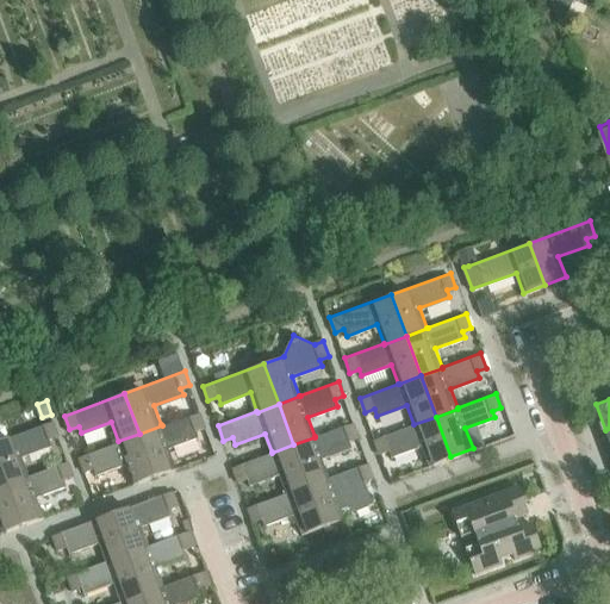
[(162,425),(139,434),(155,474),(176,467),(169,446),(198,435),(195,428),(205,425),(199,411),(161,424),(162,425)]
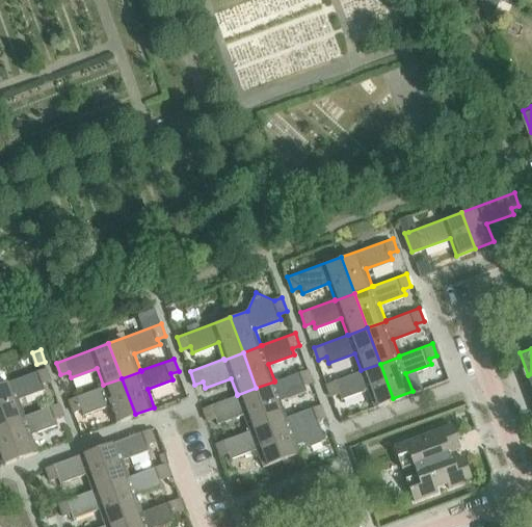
[(361,370),(326,383),(331,395),(339,392),(341,398),(368,388),(374,405),(393,398),(380,364),(361,370)]
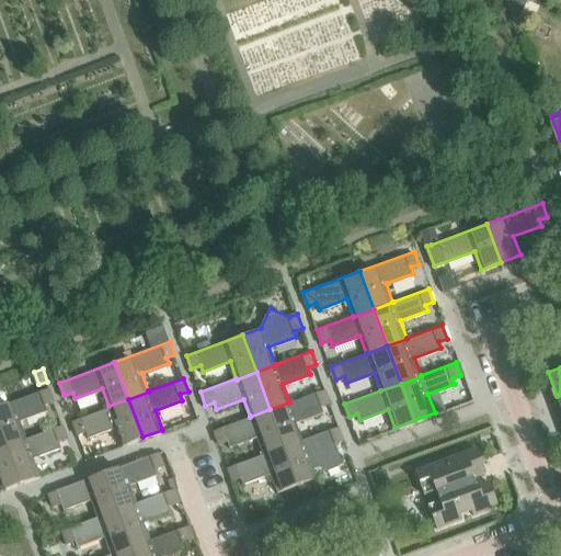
[(48,386),(0,404),(0,424),(7,444),(26,437),(20,419),(47,408),(45,403),(54,399),(48,386)]
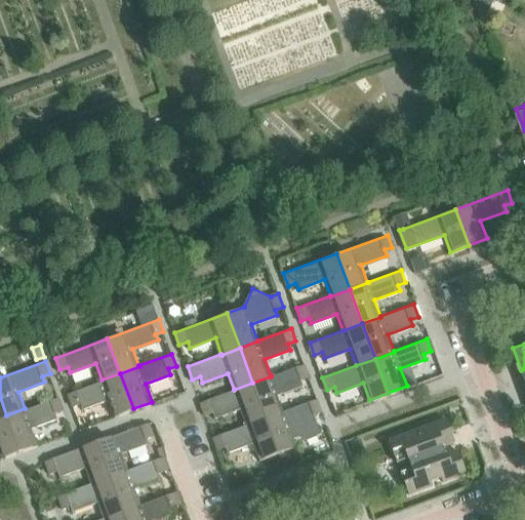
[(271,376),(252,383),(266,417),(284,410),(283,409),(277,394),(303,384),(300,378),(309,375),(304,363),(271,375),(271,376)]
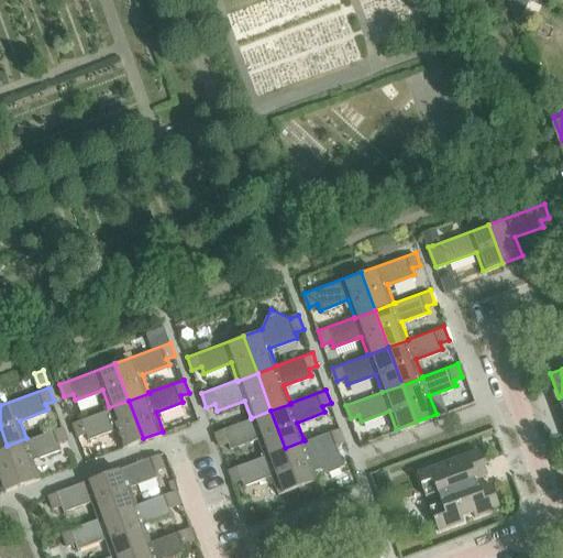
[(109,407),(73,420),(78,434),(86,430),(88,437),(117,426),(123,446),(143,438),(129,401),(109,407)]
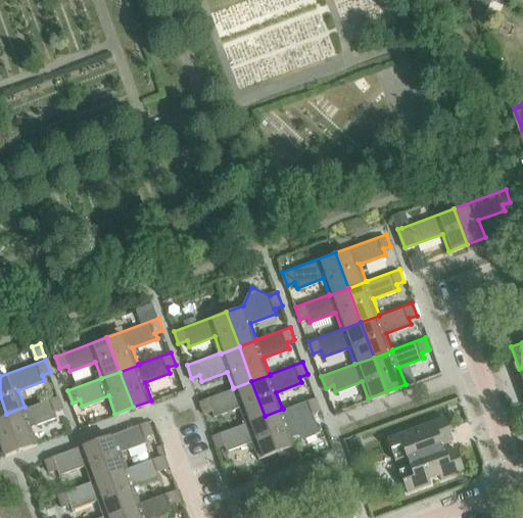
[(233,388),(233,387),(200,399),(204,413),(212,410),(215,415),(240,406),(246,422),(265,416),(251,381),(233,388)]
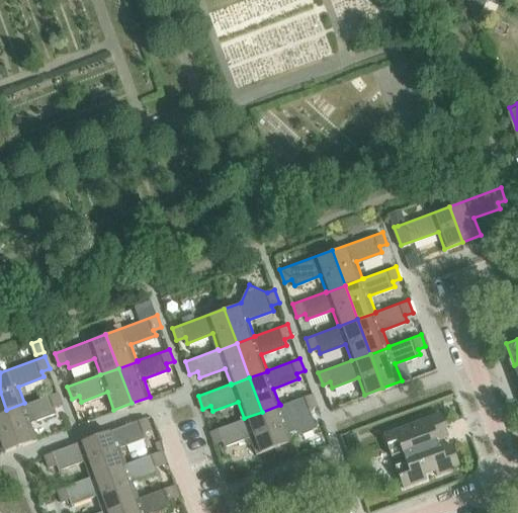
[(24,403),(6,410),(19,444),(37,438),(31,420),(57,411),(55,405),(62,403),(58,390),(24,403)]
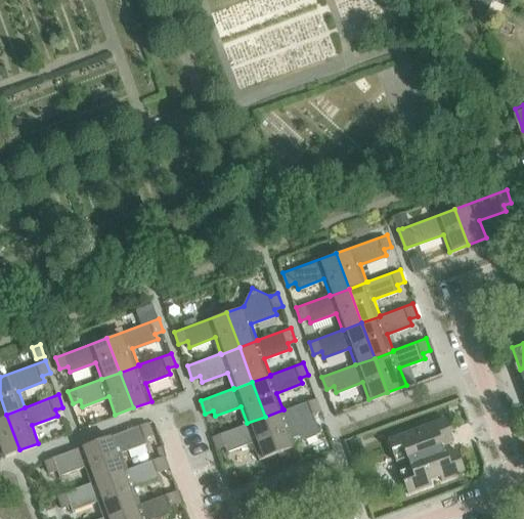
[(284,409),(265,417),(277,451),(296,444),(293,435),(299,432),(306,436),(320,431),(313,412),(320,408),(316,396),(282,408),(284,409)]
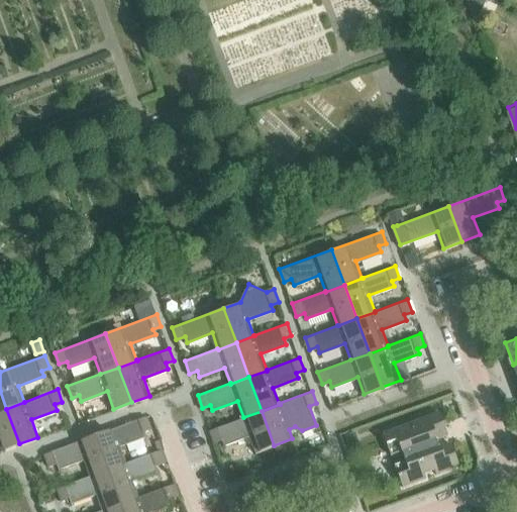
[(19,443),(6,409),(0,411),(0,447),(1,450),(19,443)]
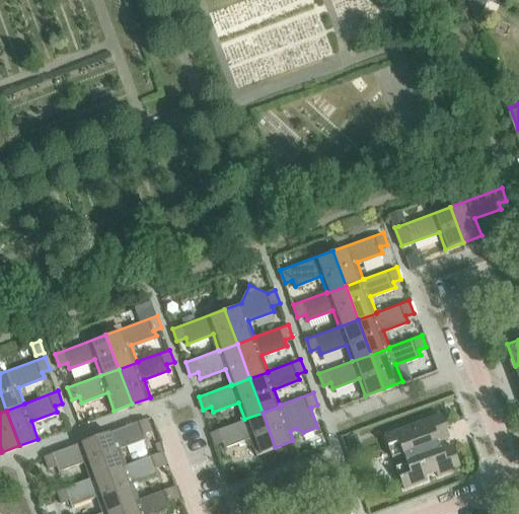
[(275,447),(263,413),(244,419),(211,431),(215,443),(223,440),(225,446),(250,437),(256,454),(275,447)]
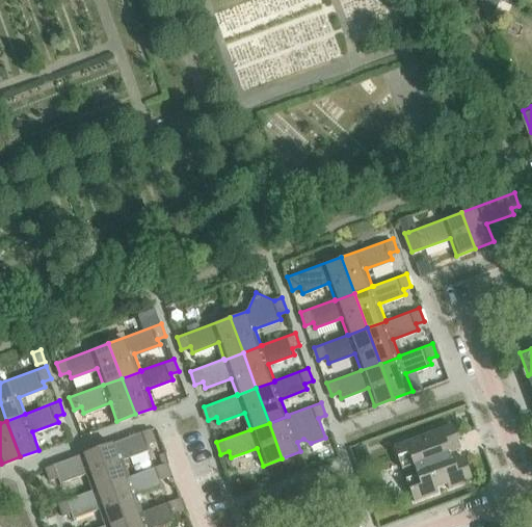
[(452,423),(394,444),(402,467),(414,463),(418,472),(406,476),(415,499),(439,490),(436,485),(447,482),(449,486),(473,477),(464,455),(452,459),(449,450),(461,445),(452,423)]
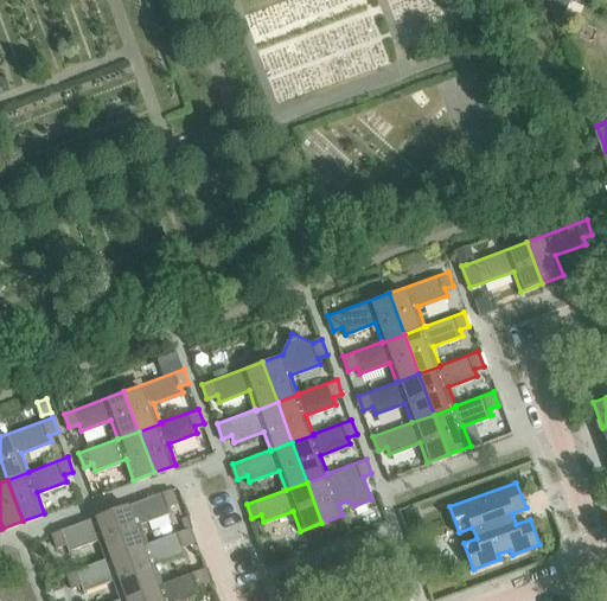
[(172,487),(113,509),(127,550),(148,542),(148,541),(141,522),(170,511),(167,505),(177,502),(172,487)]
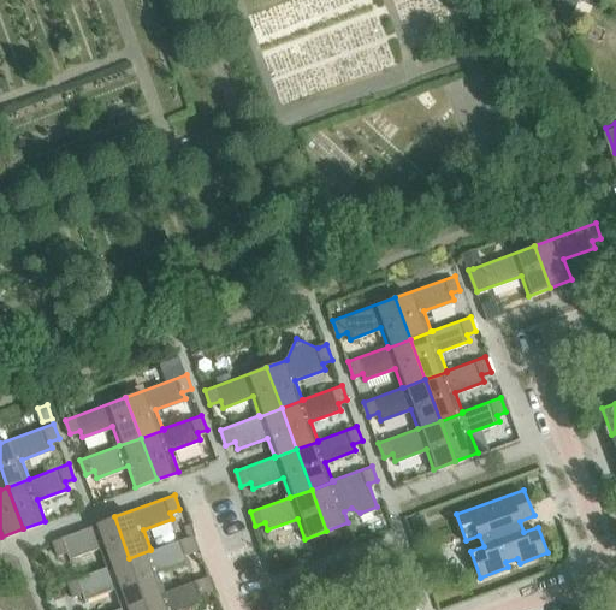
[(107,566),(129,558),(114,516),(53,539),(59,554),(67,551),(70,557),(100,546),(107,564),(107,566)]
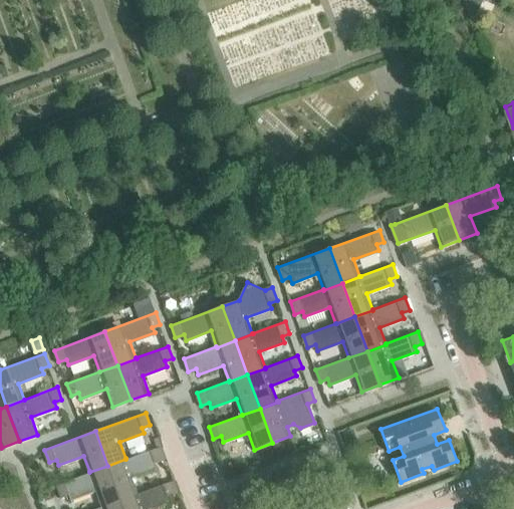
[(158,446),(125,458),(125,459),(107,466),(120,499),(139,493),(138,492),(132,476),(157,467),(155,461),(163,458),(158,446)]
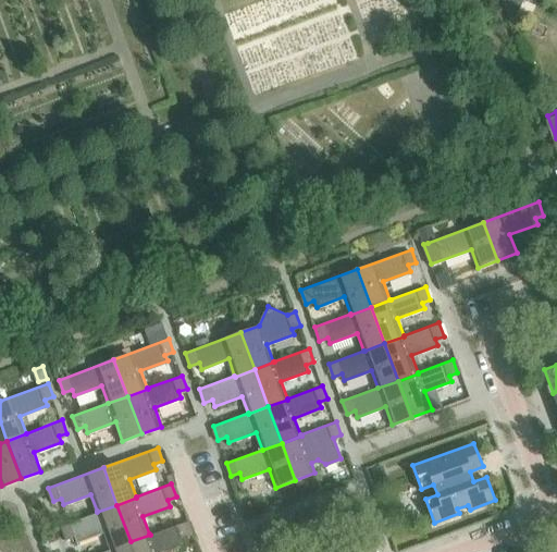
[(111,549),(131,541),(116,505),(97,512),(97,511),(62,525),(66,538),(75,535),(77,541),(104,530),(111,548),(111,549)]
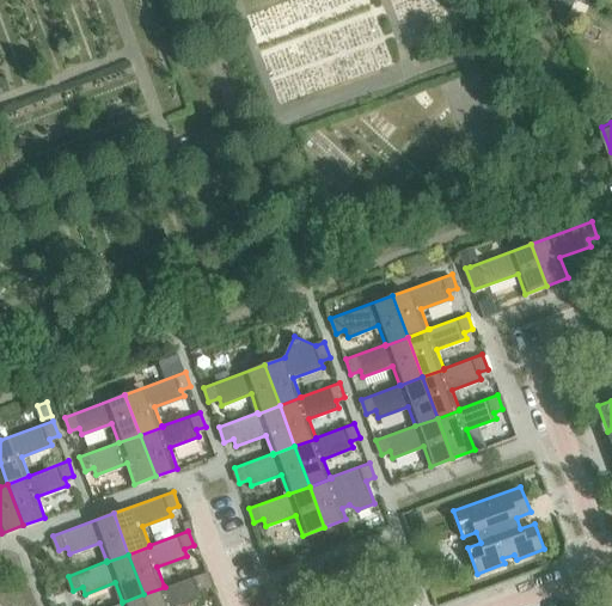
[(203,571),(164,586),(165,587),(144,594),(147,605),(173,605),(201,595),(199,589),(208,586),(203,571)]
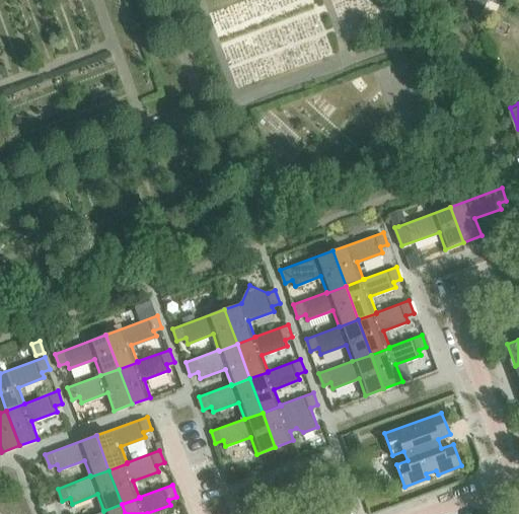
[(125,513),(122,504),(103,511),(103,510),(93,513),(125,513)]
